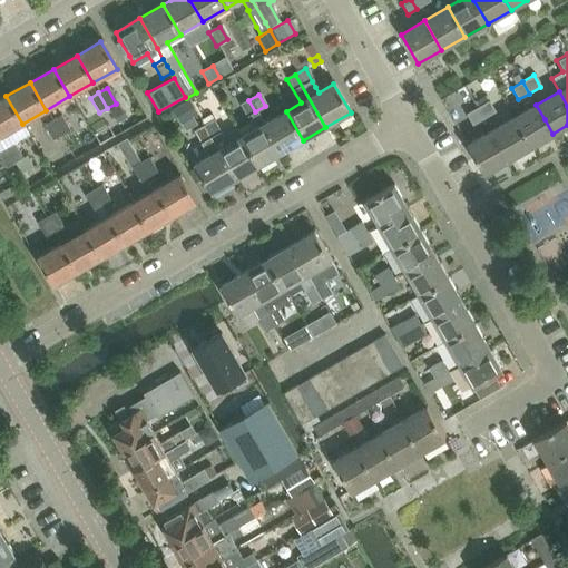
[(6,96),(0,99),(0,139),(6,148),(13,144),(28,135),(22,124),(6,96)]
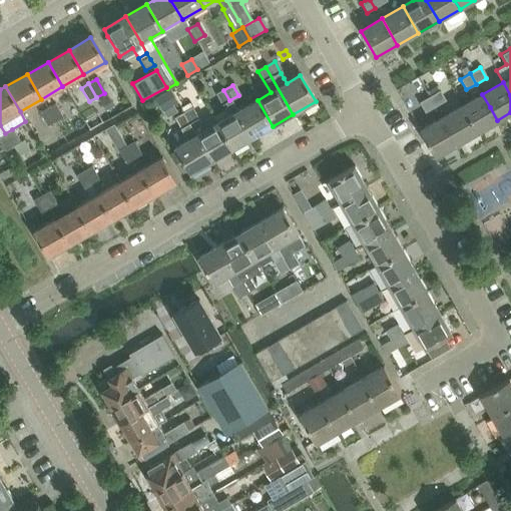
[(169,90),(154,99),(161,112),(176,103),(169,90)]
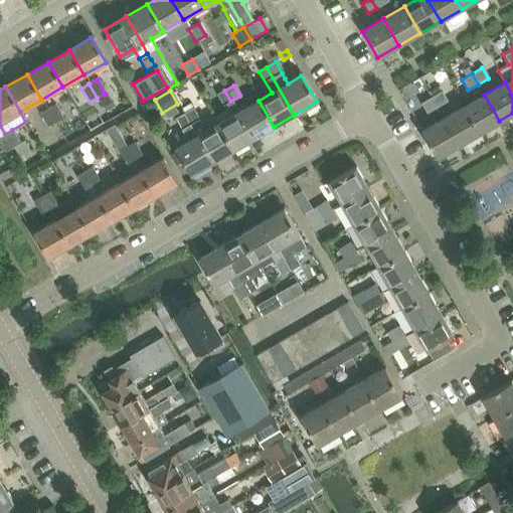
[(224,91),(216,95),(229,117),(217,125),(232,151),(252,139),(237,113),(230,101),(224,91)]
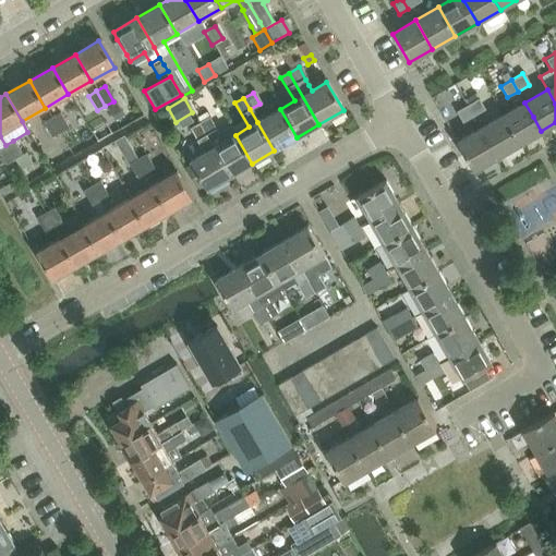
[(479,100),(467,107),(472,117),(484,110),(479,100)]
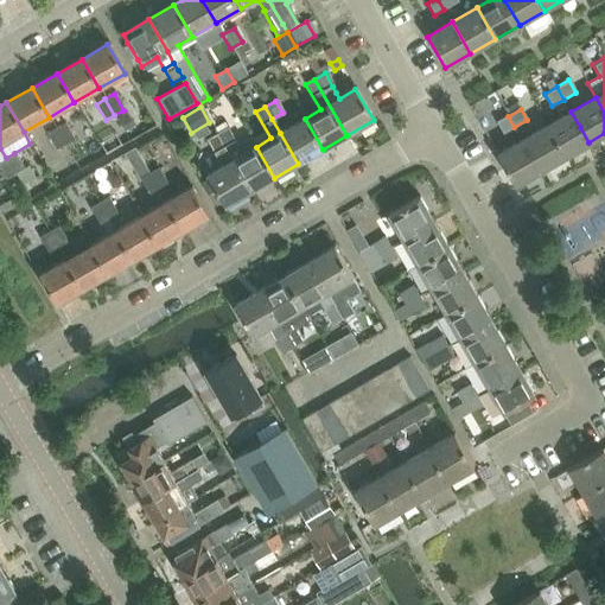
[(571,112),(546,126),(555,141),(564,157),(588,142),(580,127),(571,112)]
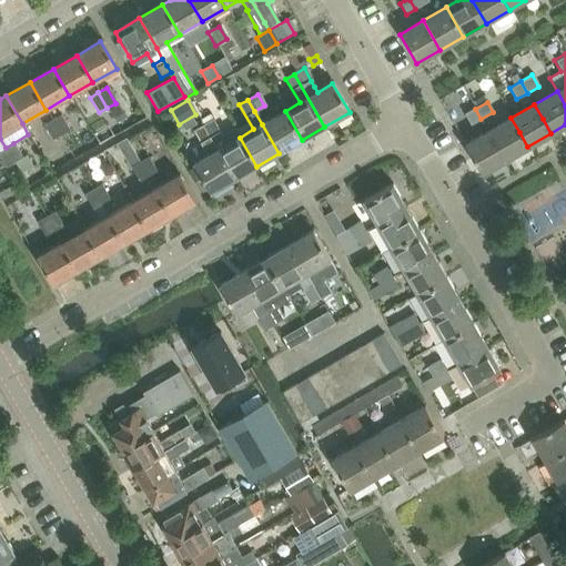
[(114,120),(122,115),(117,105),(109,110),(114,120)]
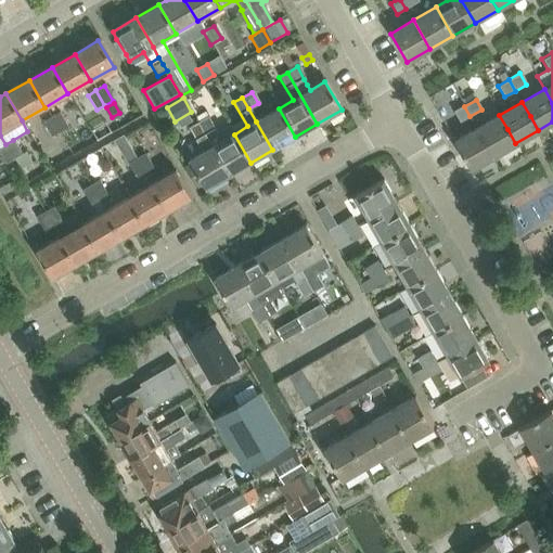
[(464,106),(453,112),(459,123),(470,116),(464,106)]
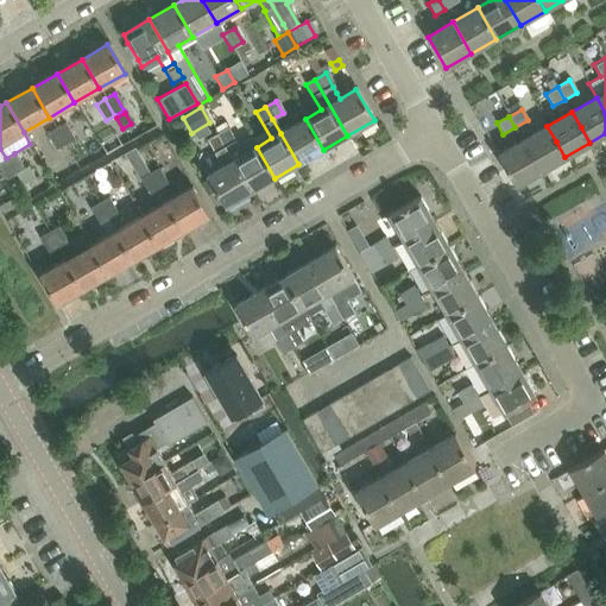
[(305,119),(281,133),(298,164),(323,150),(305,119)]
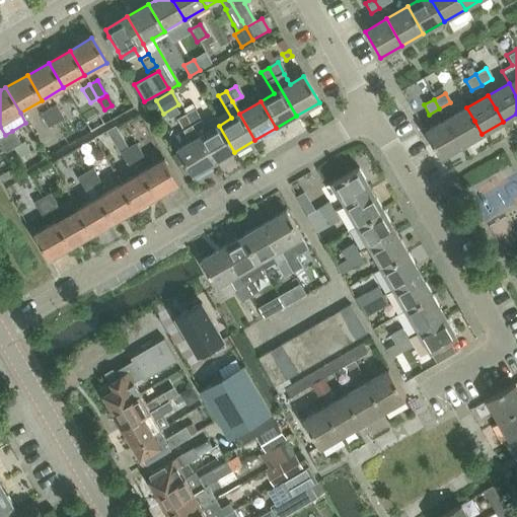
[(56,124),(64,119),(56,105),(48,109),(56,124)]
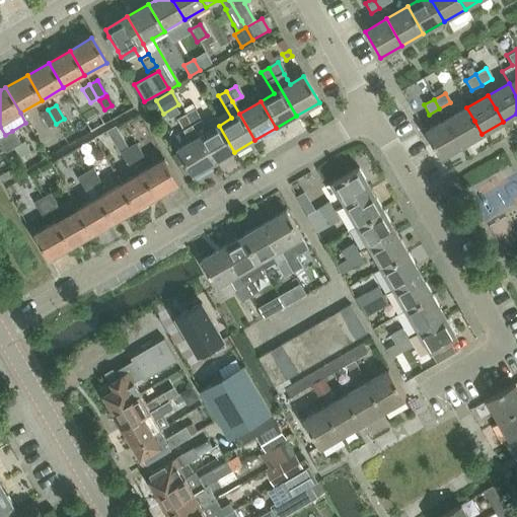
[(466,107),(445,120),(460,146),(482,134),(474,121),(466,107)]
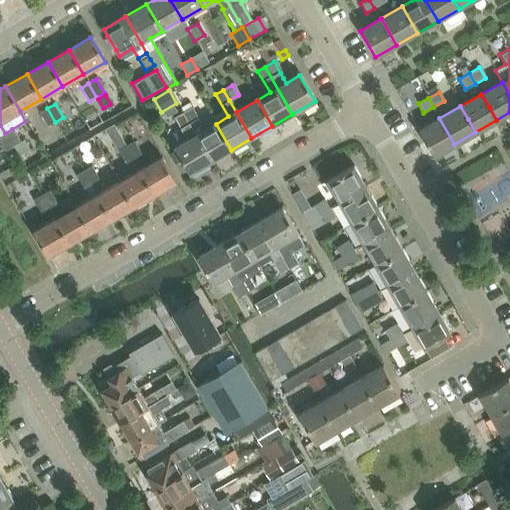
[(47,126),(55,122),(47,108),(39,113),(47,126)]
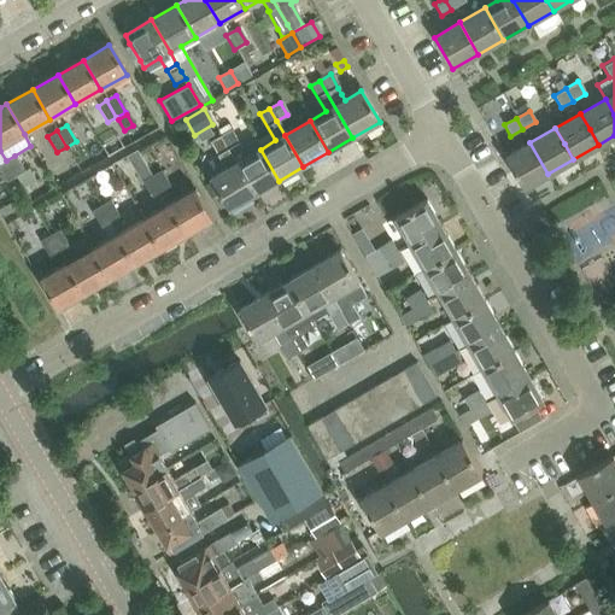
[(229,130),(220,136),(253,195),(279,181),(261,150),(255,140),(240,150),(229,130)]
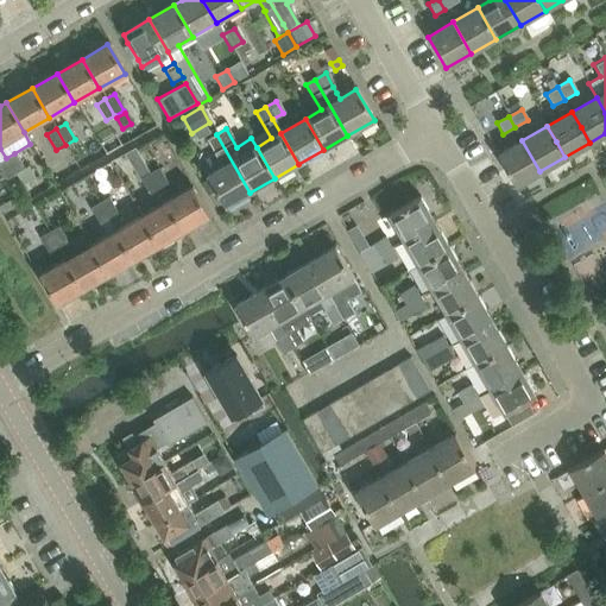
[(222,166),(206,176),(223,207),(250,193),(216,134),(207,140),(222,166)]
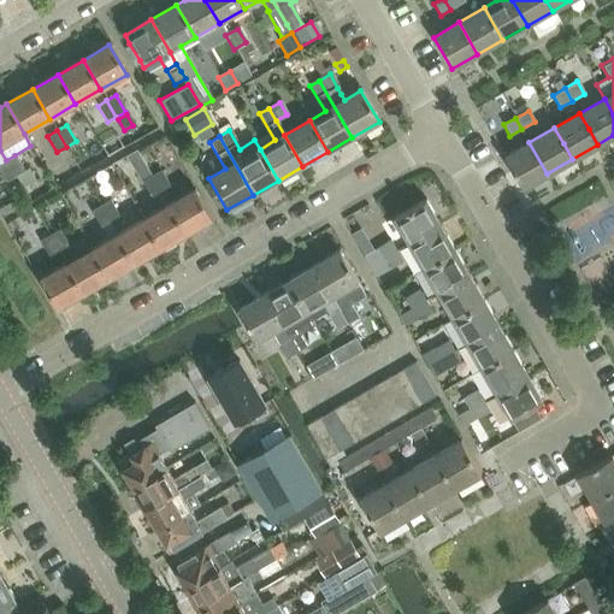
[(529,142),(503,157),(521,188),(547,173),(529,142)]
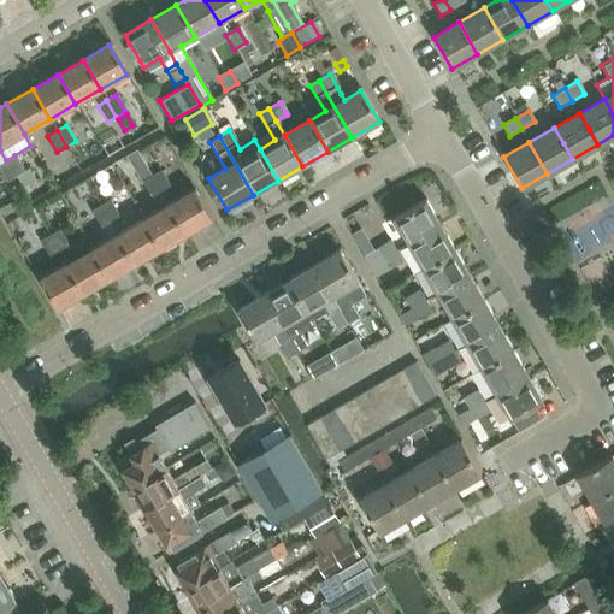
[(160,192),(152,176),(136,151),(127,157),(152,198),(160,192)]
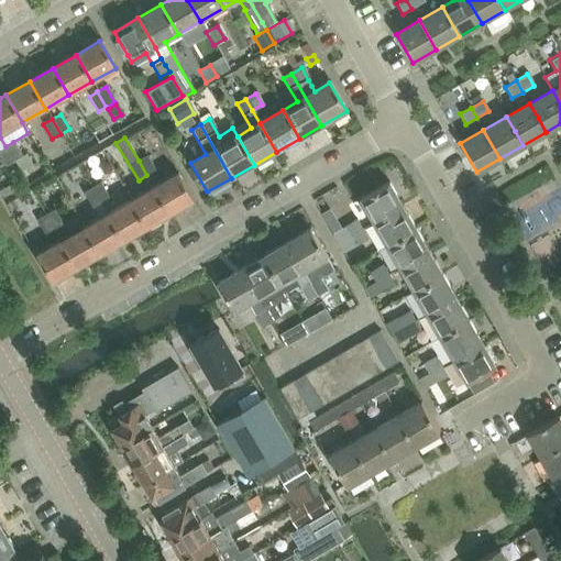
[(13,142),(6,146),(9,153),(13,160),(20,172),(32,165),(24,153),(21,155),(13,142)]
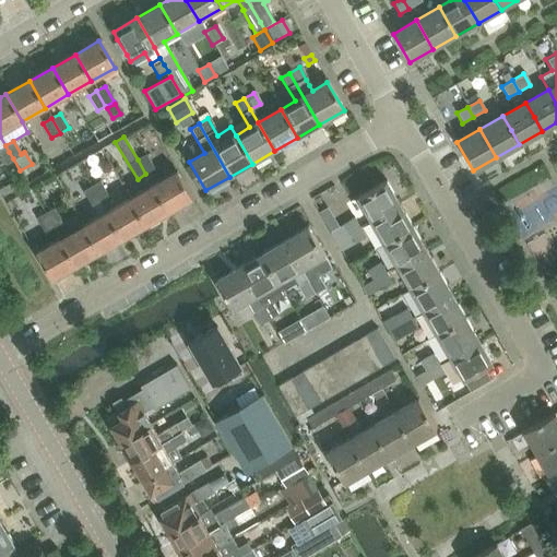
[(6,145),(0,147),(0,156),(4,164),(13,158),(9,152),(6,145)]
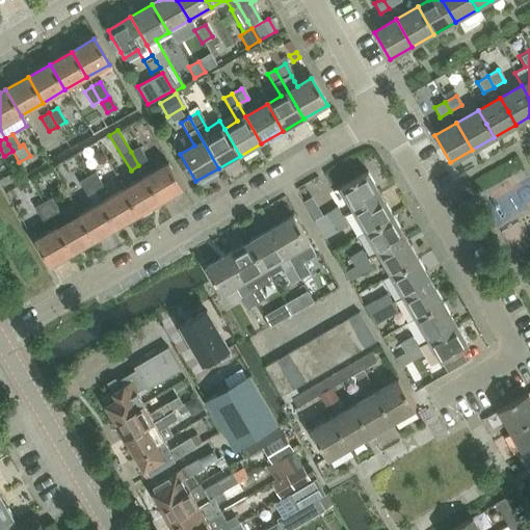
[(131,152),(138,165),(147,161),(138,148),(131,152)]
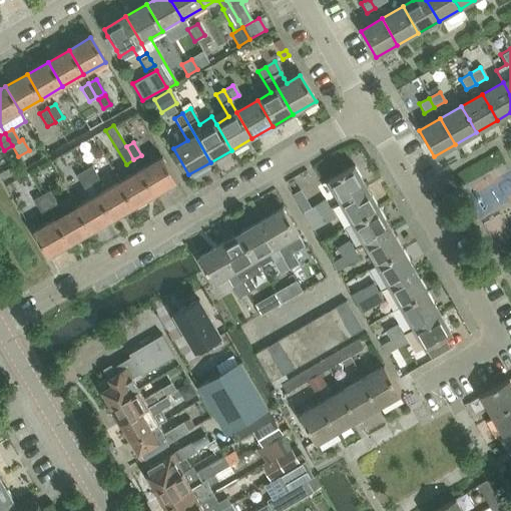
[(161,157),(140,170),(147,182),(154,195),(176,182),(161,157)]
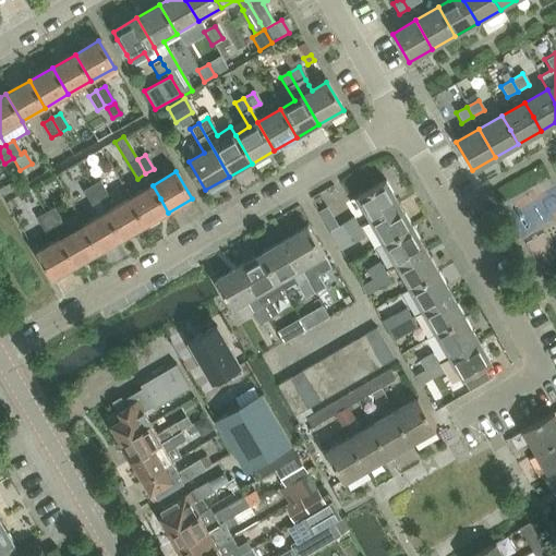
[(99,181),(91,186),(99,201),(108,195),(99,181)]
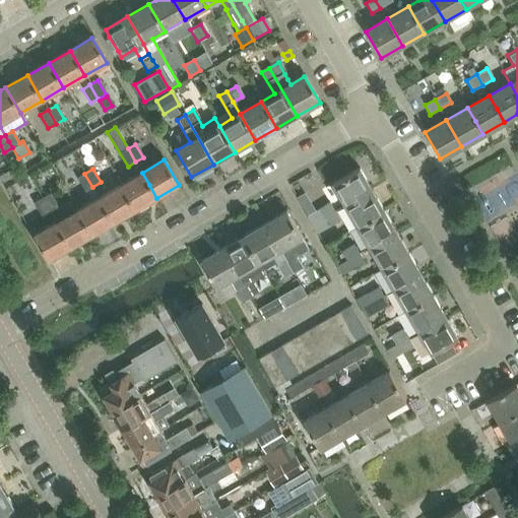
[(344,207),(372,191),(359,169),(332,185),(344,207)]
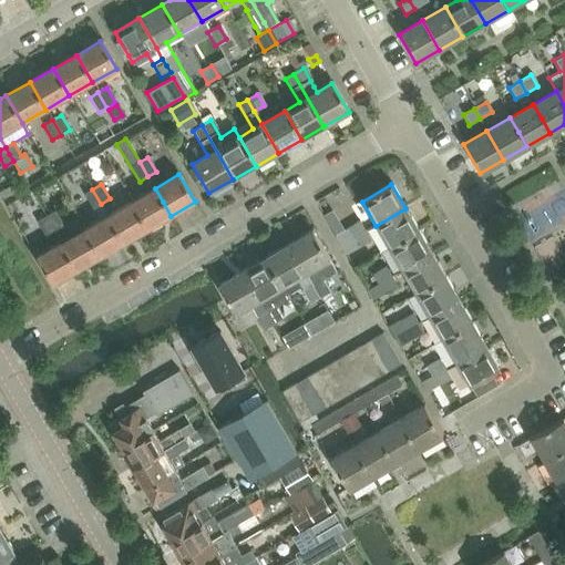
[(155,188),(131,202),(139,216),(146,229),(171,216),(163,202),(155,188)]
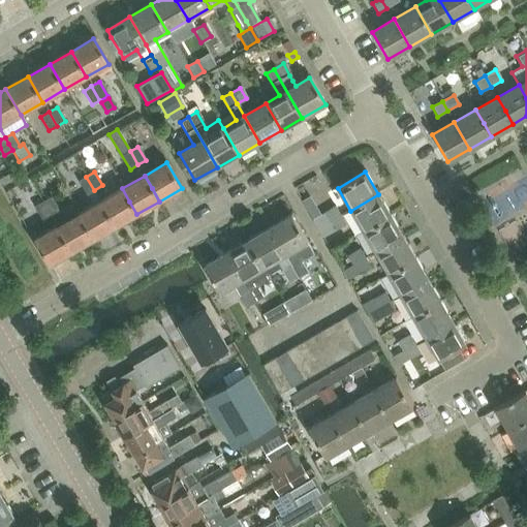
[(86,177),(79,181),(87,195),(94,190),(86,177)]
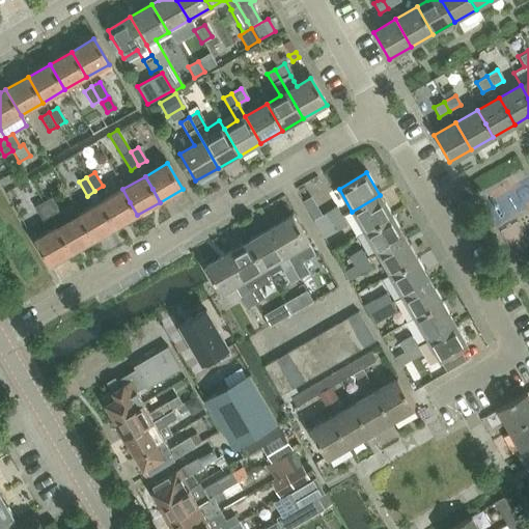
[(122,189),(101,201),(108,215),(115,227),(137,215),(130,202),(122,189)]
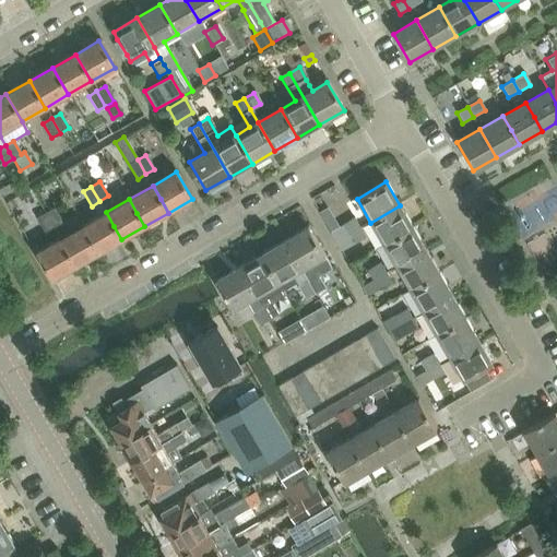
[(383,245),(413,228),(400,205),(370,223),(383,245)]
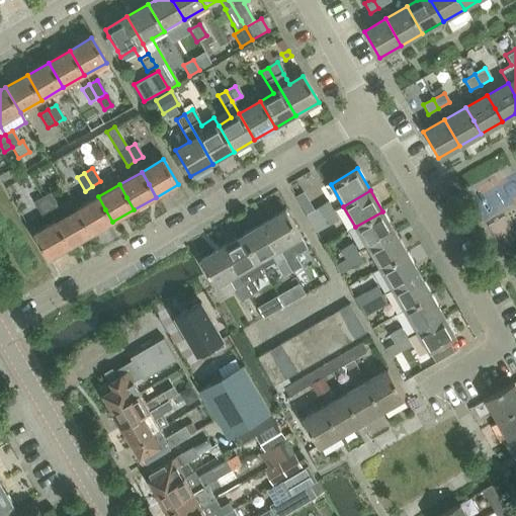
[(49,193),(41,197),(50,209),(56,205),(49,193)]
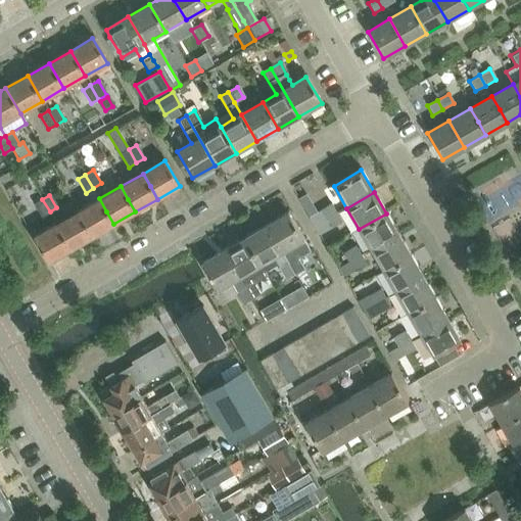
[(99,198),(78,210),(85,224),(93,236),(113,224),(106,211),(99,198)]
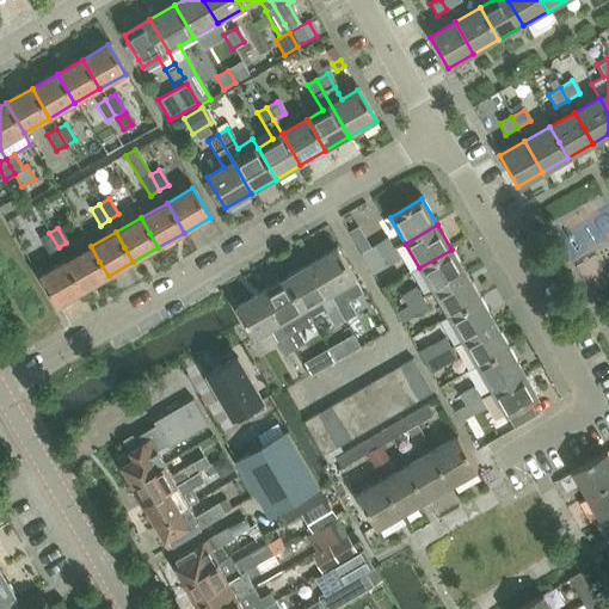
[(49,233),(41,238),(49,253),(59,247),(49,233)]
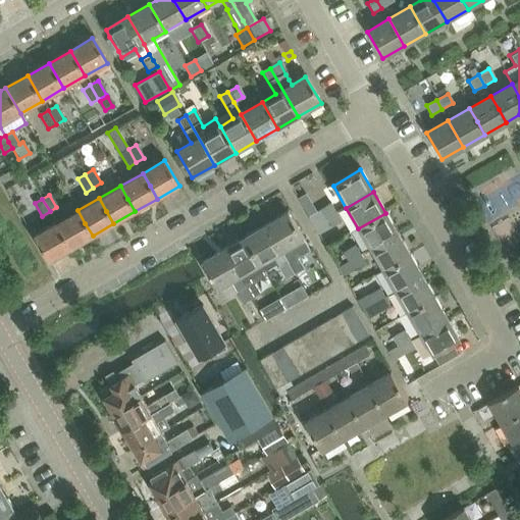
[(330,204),(309,216),(314,226),(325,220),(335,214),(330,204)]
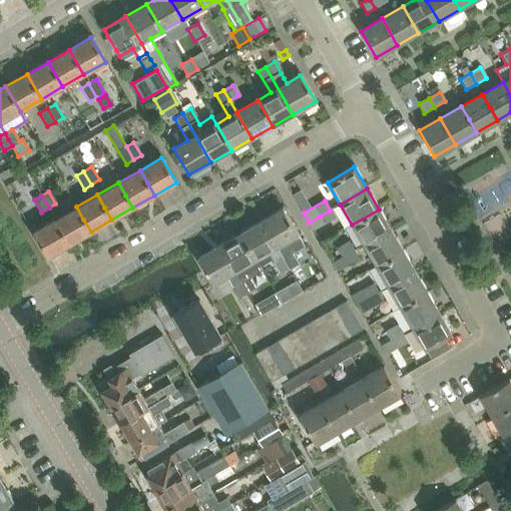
[(76,206),(55,219),(70,244),(91,231),(83,219),(76,206)]
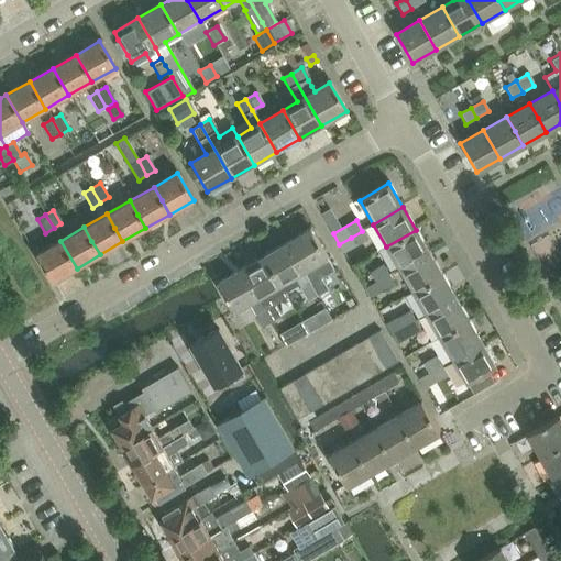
[(309,230),(287,243),(304,272),(309,282),(319,276),(331,268),(326,260),(309,230)]
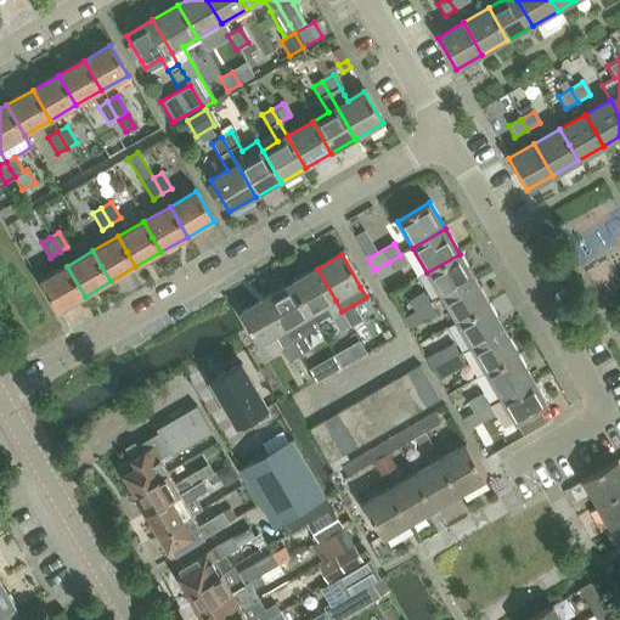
[(441,298),(474,280),(460,254),(427,272),(441,298)]
